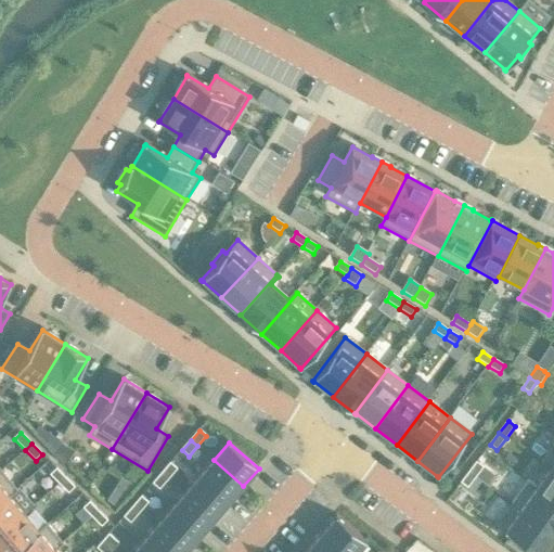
[(553,446),(541,463),(550,469),(553,471),(553,446)]
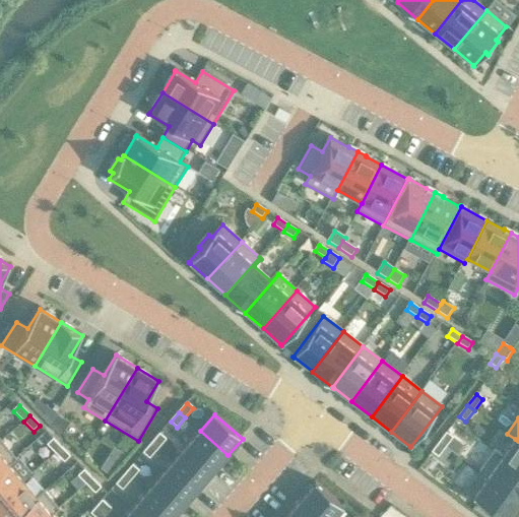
[(214,470),(228,455),(200,431),(186,447),(214,470)]
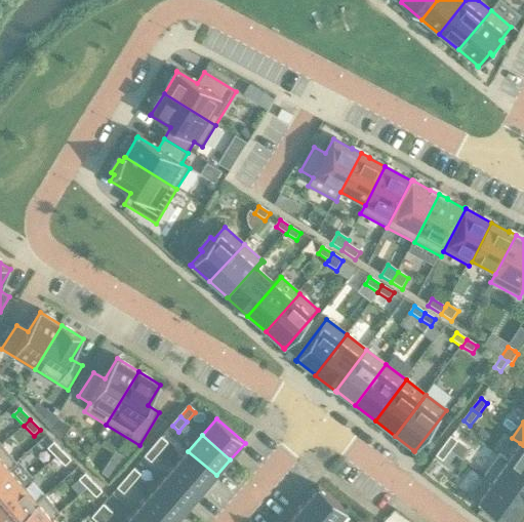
[(451,437),(443,447),(450,452),(457,442),(451,437)]
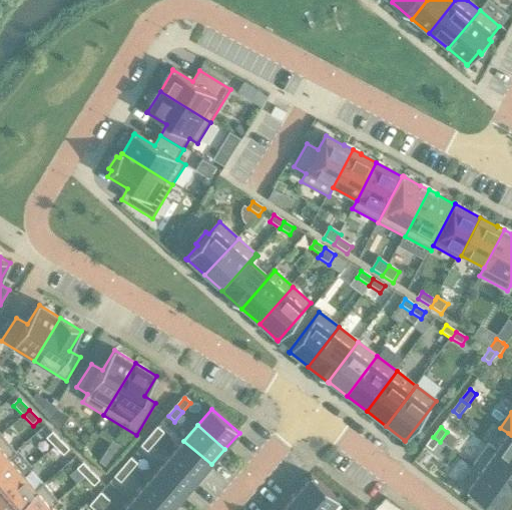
[(157,428),(149,438),(155,443),(164,434),(157,428)]
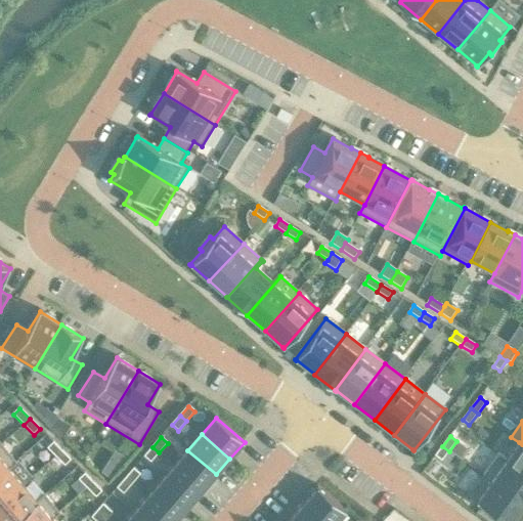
[(507,461),(522,472),(522,444),(519,442),(507,461)]
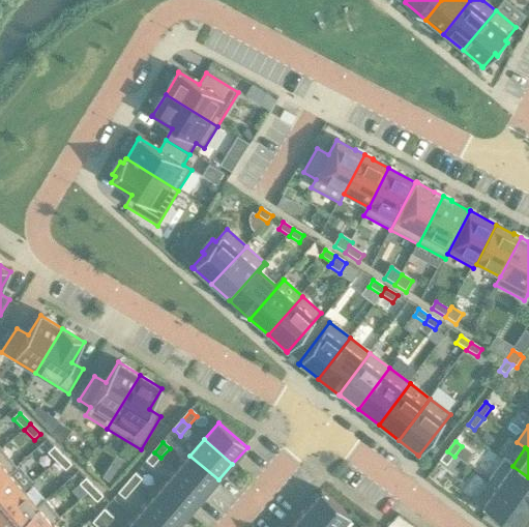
[(48,455),(57,463),(63,457),(54,448),(48,455)]
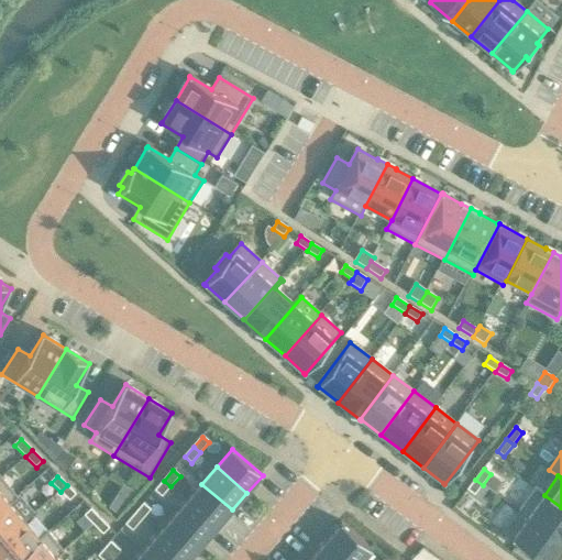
[(19,497),(2,480),(0,481),(0,513),(10,504),(10,505),(19,497)]
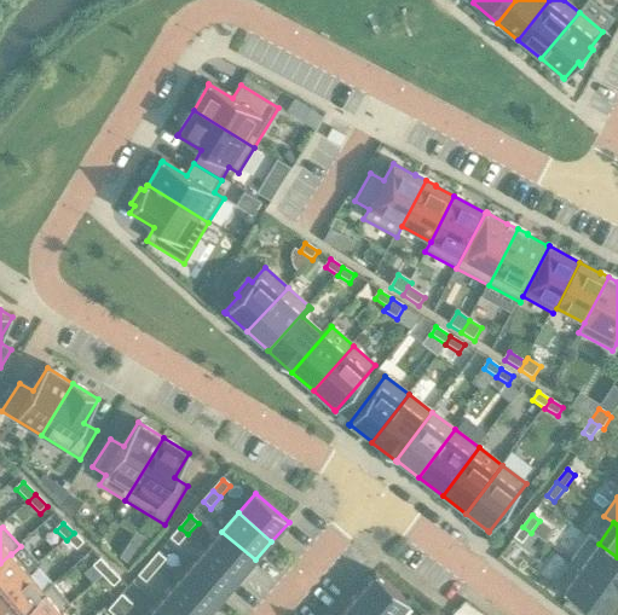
[(514,538),(521,544),(531,533),(523,527),(514,538)]
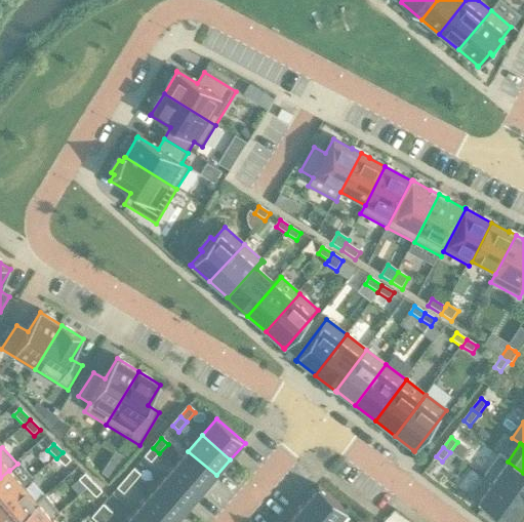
[(151,464),(159,453),(153,448),(145,457),(151,464)]
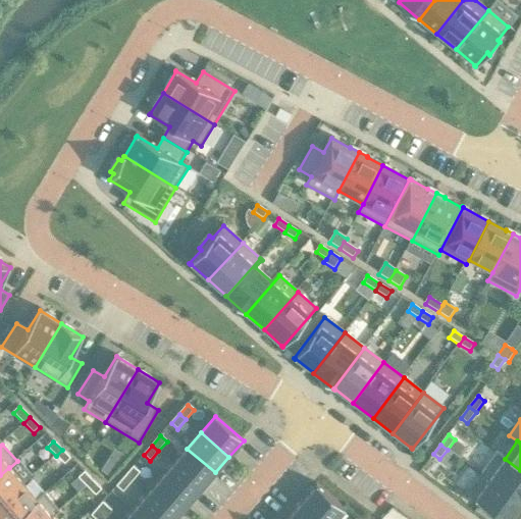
[(202,488),(215,472),(187,449),(173,464),(202,488)]
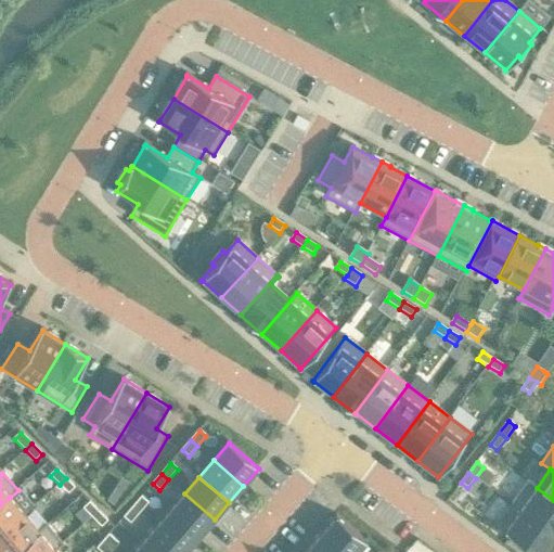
[(75,488),(66,478),(60,485),(68,495),(75,488)]
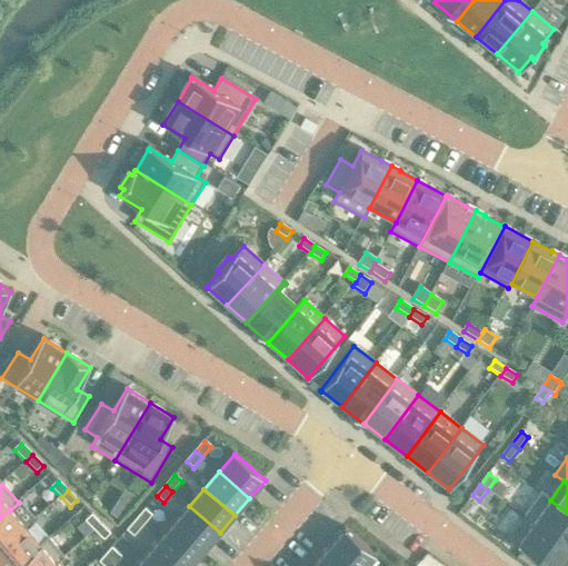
[(525,517),(567,547),(567,513),(550,500),(541,494),(525,517)]
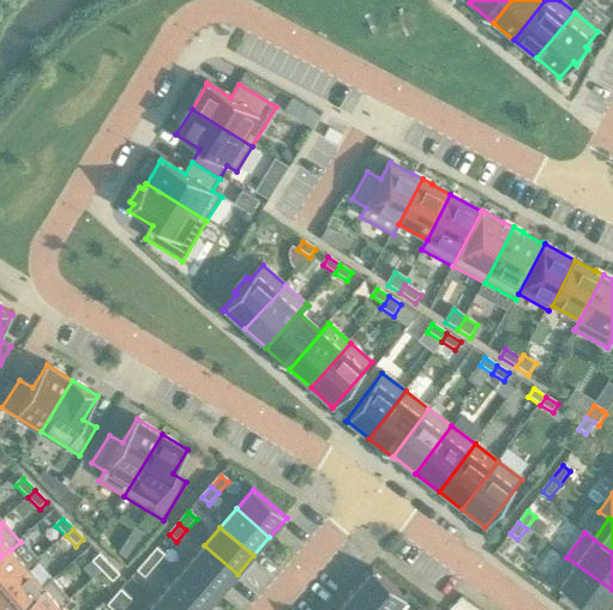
[(204,545),(188,565),(221,592),(238,574),(204,545)]
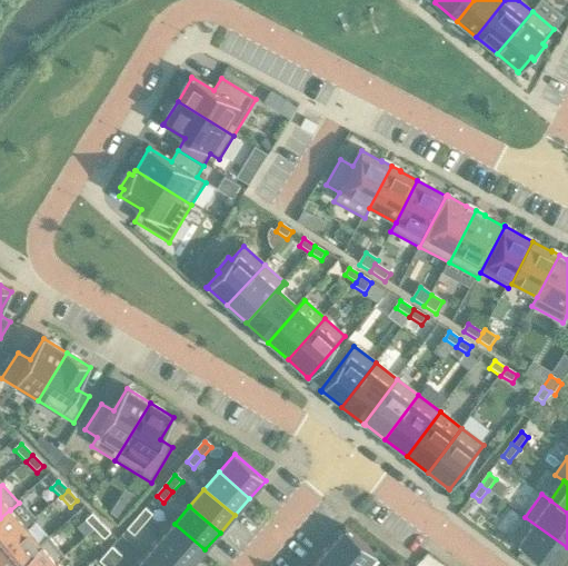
[(0,549),(26,528),(10,510),(10,509),(0,518),(0,549)]
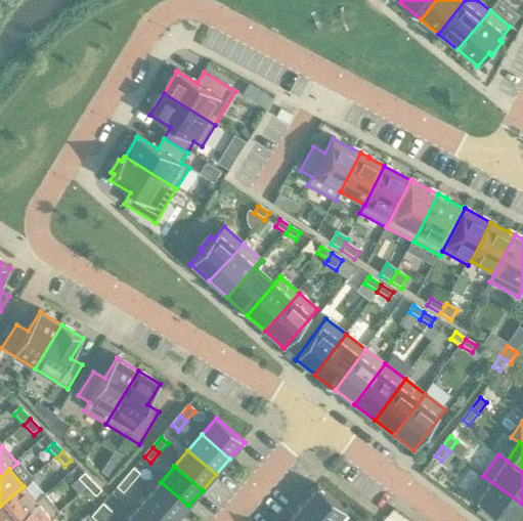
[(111,482),(117,476),(107,469),(102,476),(111,482)]
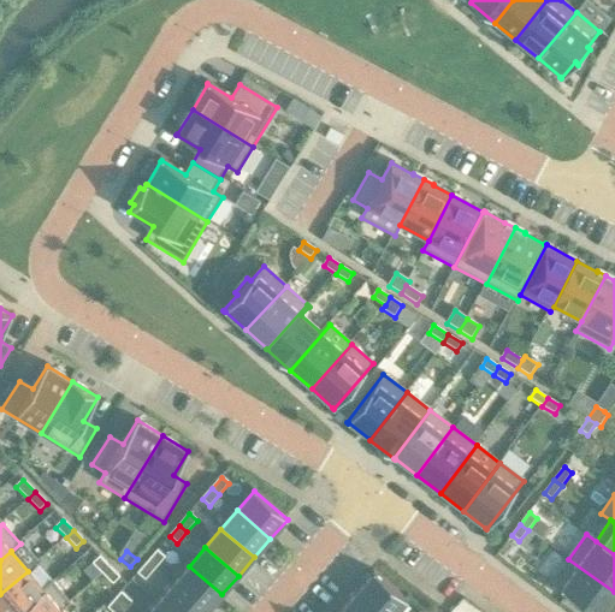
[(155,569),(165,558),(158,551),(148,563),(155,569)]
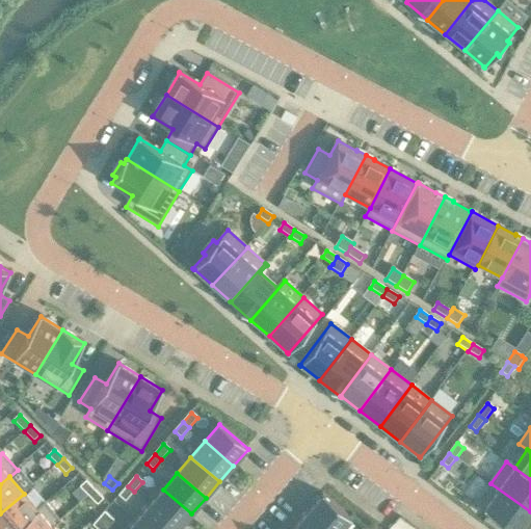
[(80,487),(88,497),(95,491),(86,481),(80,487)]
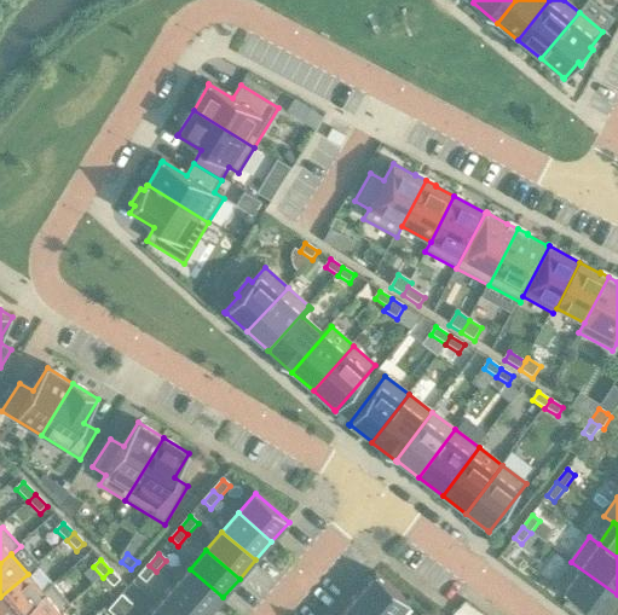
[(617,595),(571,562),(554,586),(570,598),(567,602),(583,613),(585,609),(593,614),(606,614),(617,599),(617,595)]
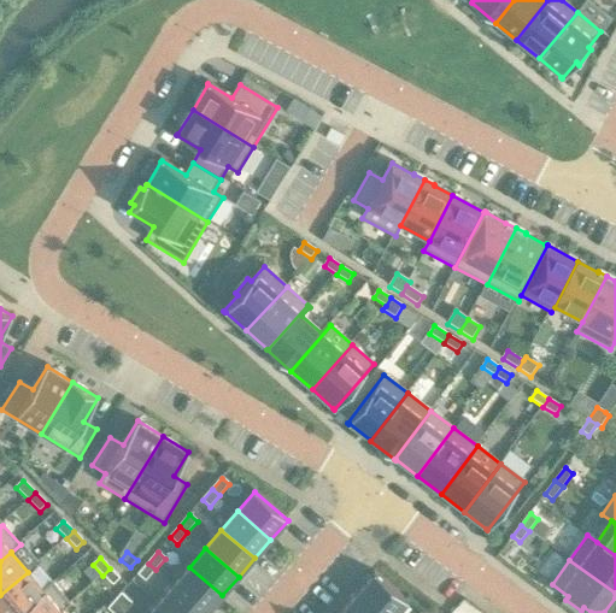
[(156,570),(148,564),(138,575),(146,582),(156,570)]
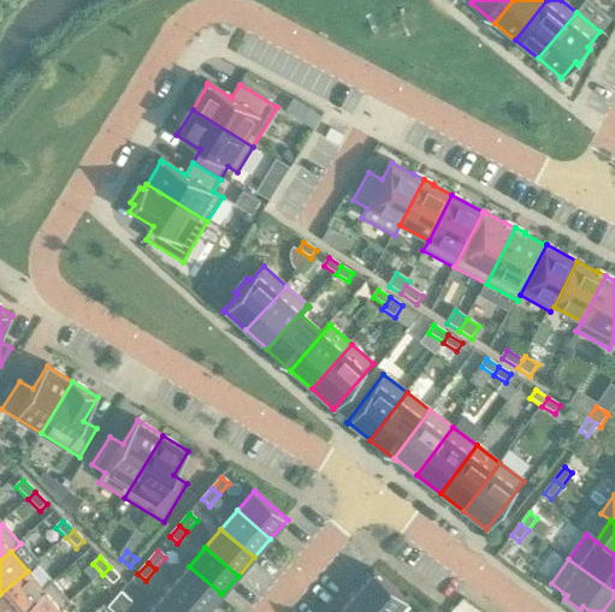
[(208,611),(222,594),(189,566),(172,584),(203,611),(208,611)]
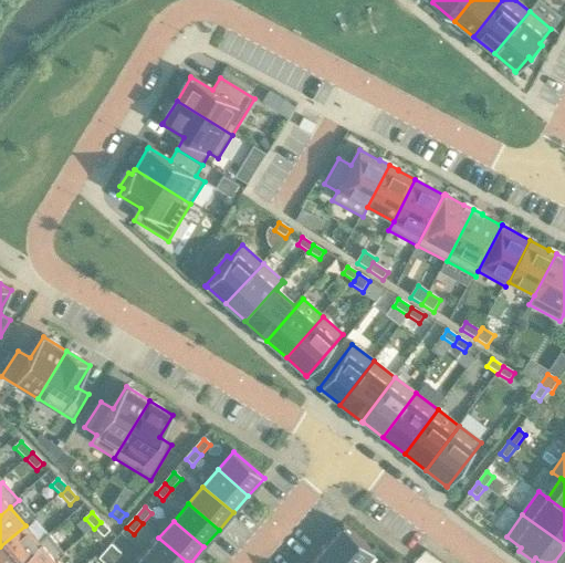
[(111,531),(101,522),(94,529),(104,538),(111,531)]
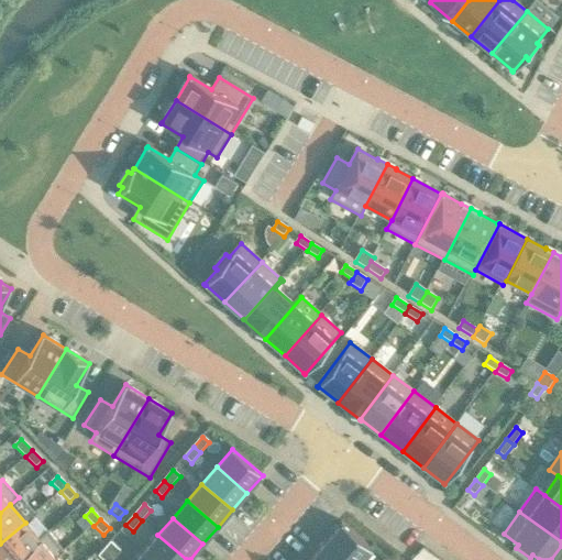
[(0,544),(0,559),(18,559),(41,540),(40,539),(25,523),(0,544)]
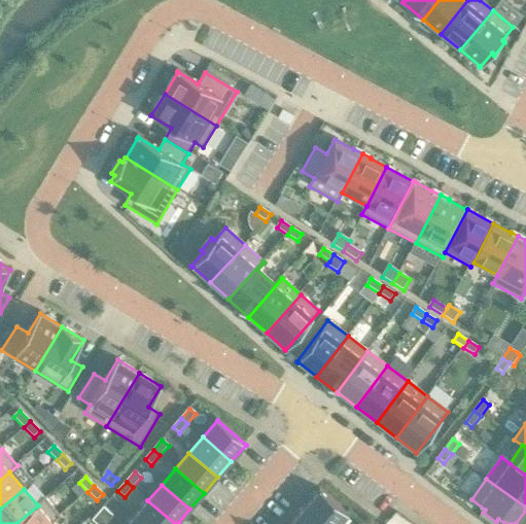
[(319,490),(305,507),(324,523),(340,523),(348,515),(319,490)]
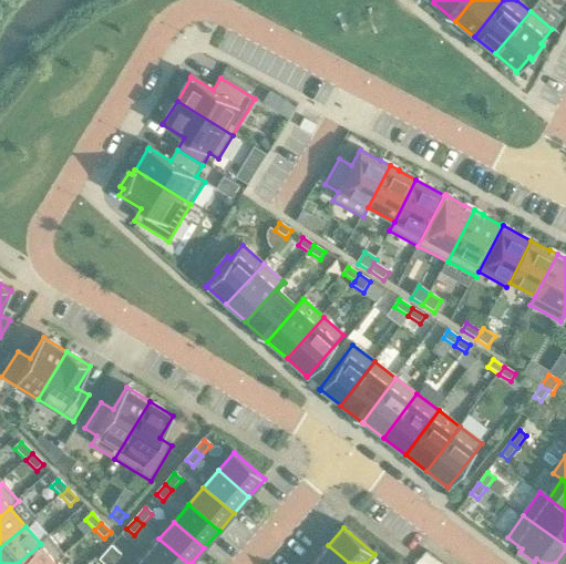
[(41,544),(18,563),(57,563),(64,556),(48,536),(40,543),(41,544)]
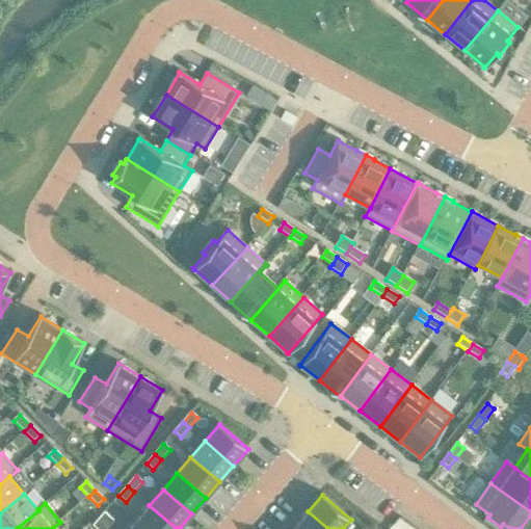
[(176,528),(149,505),(135,522),(143,528),(176,528)]
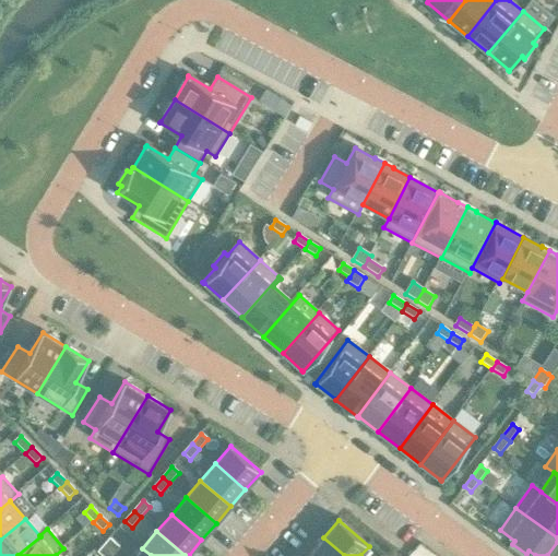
[(344,555),(323,537),(309,555),(344,555)]
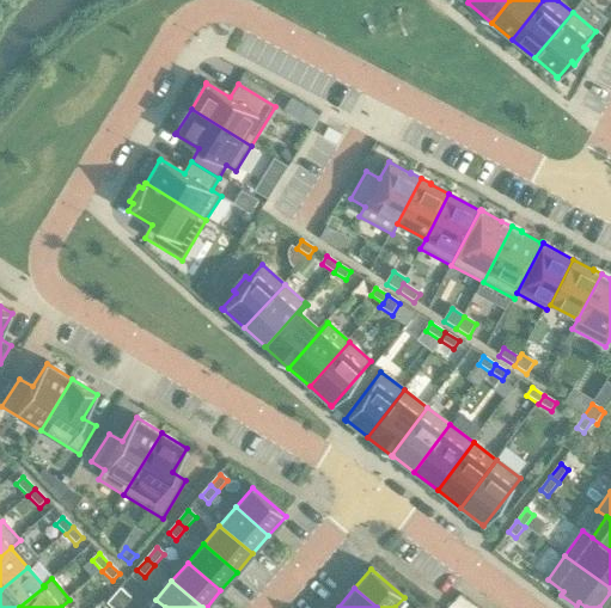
[(120,590),(114,597),(124,607),(132,599),(120,590)]
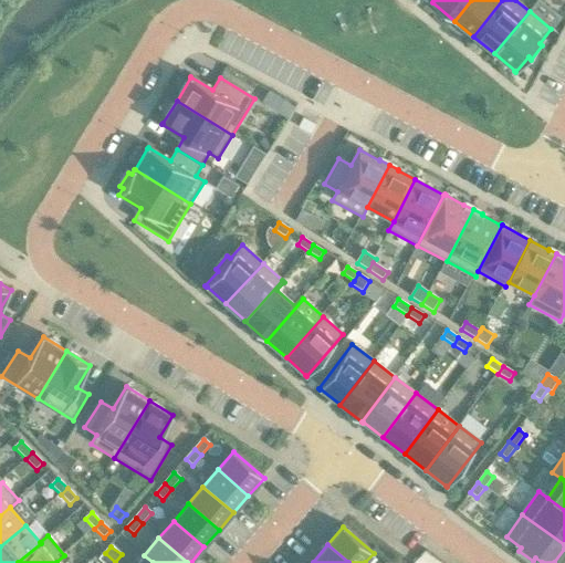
[(115,562),(105,553),(100,560),(102,562),(115,562)]
